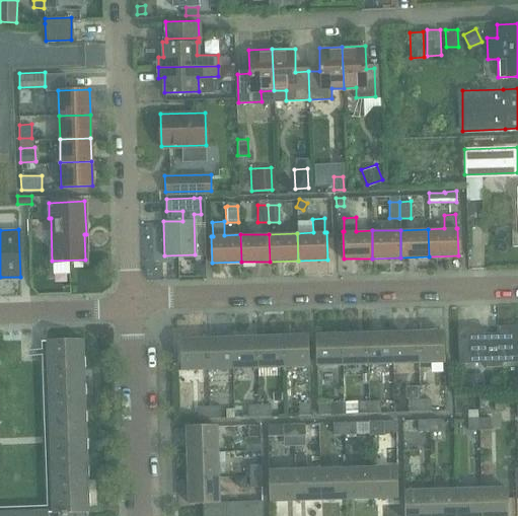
[(204,275),(204,265),(194,265),(195,275),(204,275)]
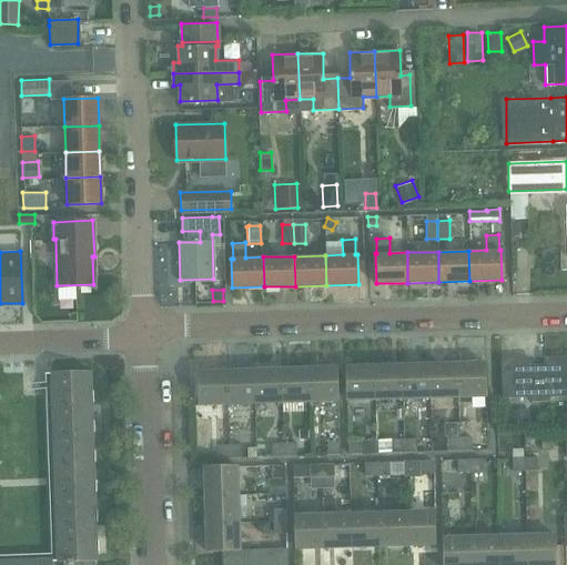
[(566,356),(545,357),(546,364),(533,365),(532,360),(502,360),(503,396),(520,396),(520,394),(533,393),(534,402),(548,401),(548,393),(566,392),(566,356)]
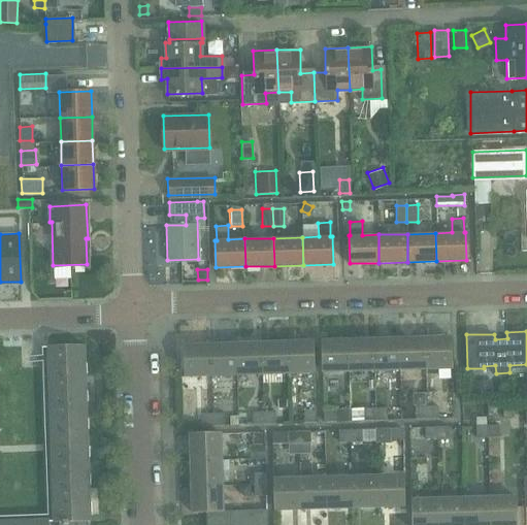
[(423,337),(424,368),(451,367),(450,336),(423,337)]
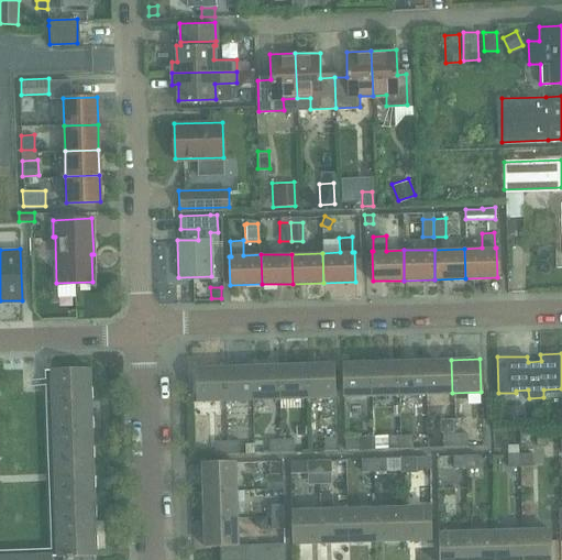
[(425,361),(426,394),(452,393),(451,360),(425,361)]
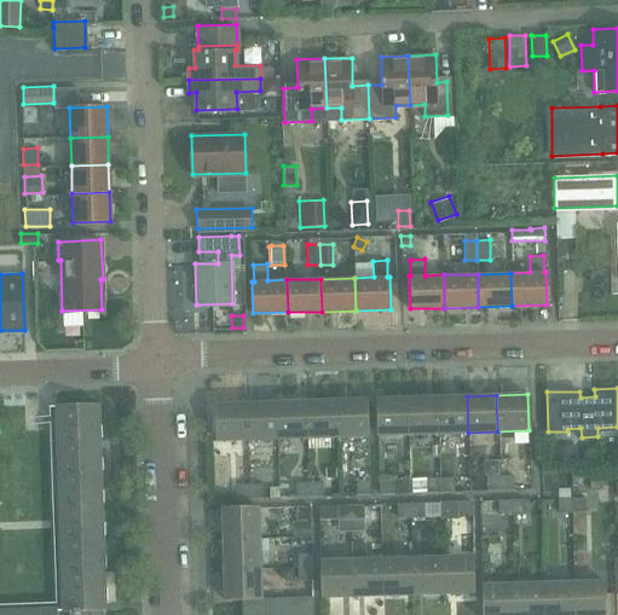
[(437,398),(438,434),(468,433),(467,396),(437,398)]
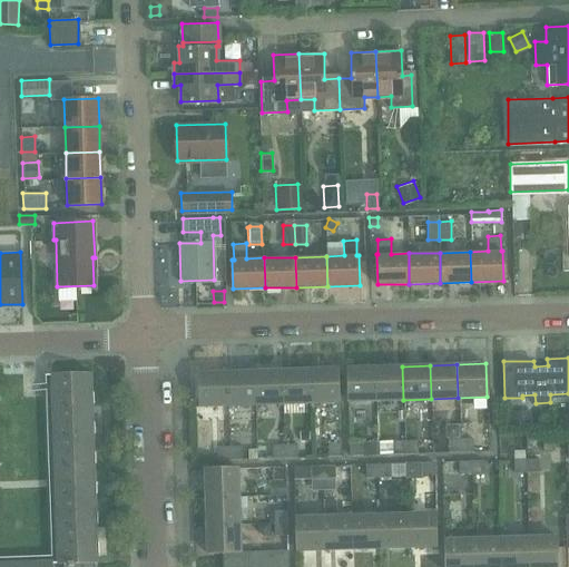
[(347,401),(375,401),(375,367),(346,368),(347,401)]
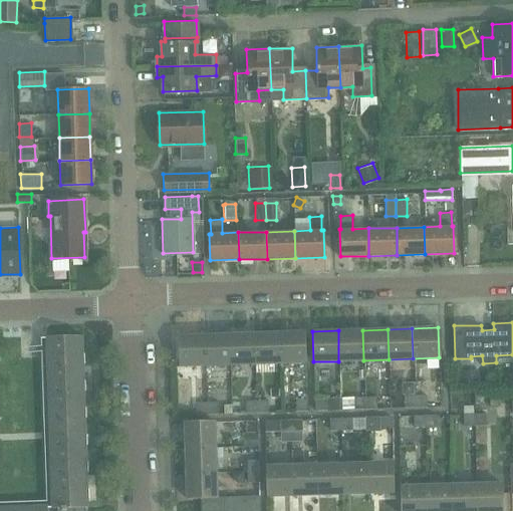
[(338,330),(338,361),(363,360),(362,330),(338,330)]
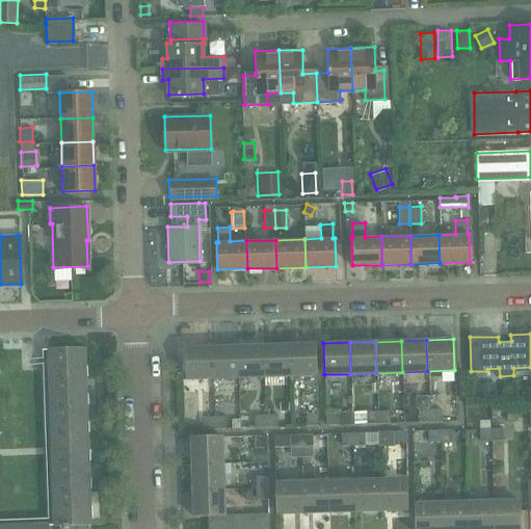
[(262,345),(263,376),(289,375),(288,344),(262,345)]
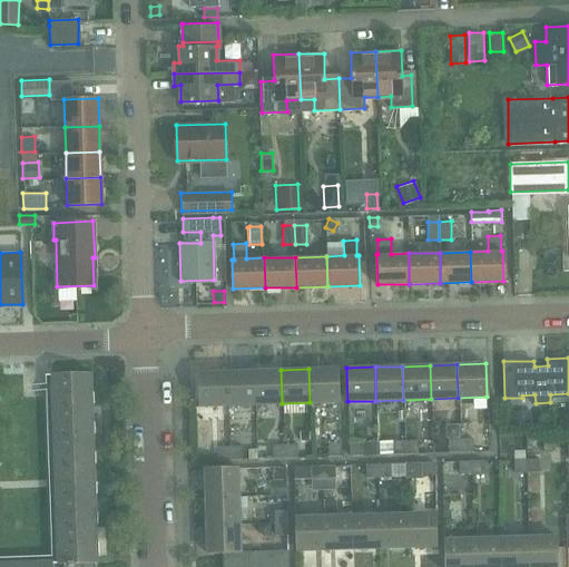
[(308,369),(310,402),(339,401),(337,369),(308,369)]
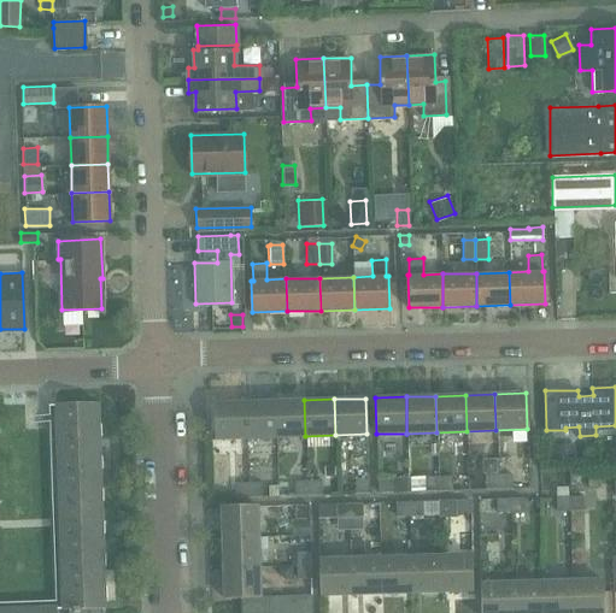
[(275,401),(276,437),(305,436),(304,400),(275,401)]
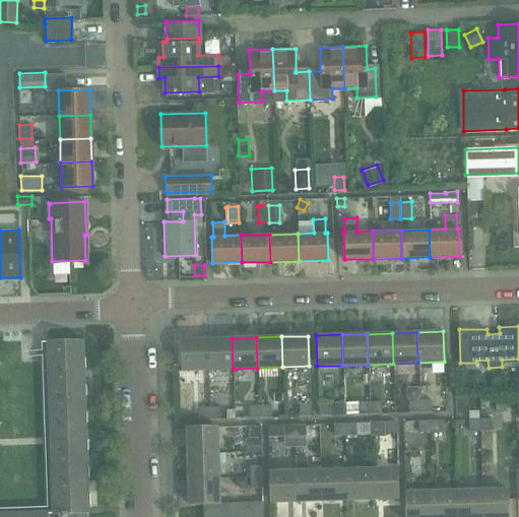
[(206,339),(207,370),(233,369),(232,338),(206,339)]
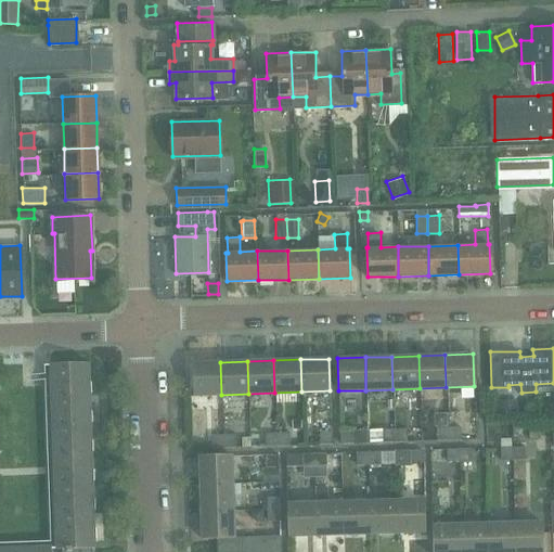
[(193,396),(221,395),(220,362),(192,363),(193,396)]
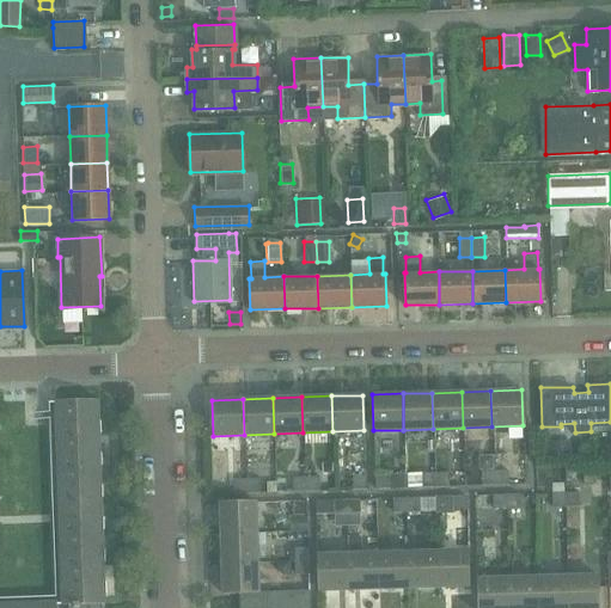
[(54,401),(61,603),(67,603),(67,607),(99,607),(101,602),(103,602),(97,400),(54,401)]
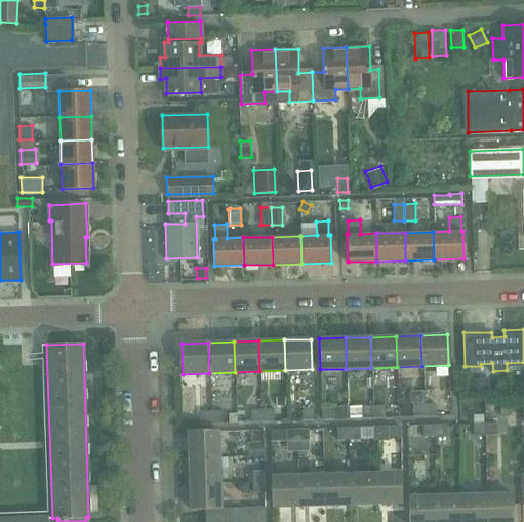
[(486,376),(467,377),(468,391),(487,390),(486,376)]
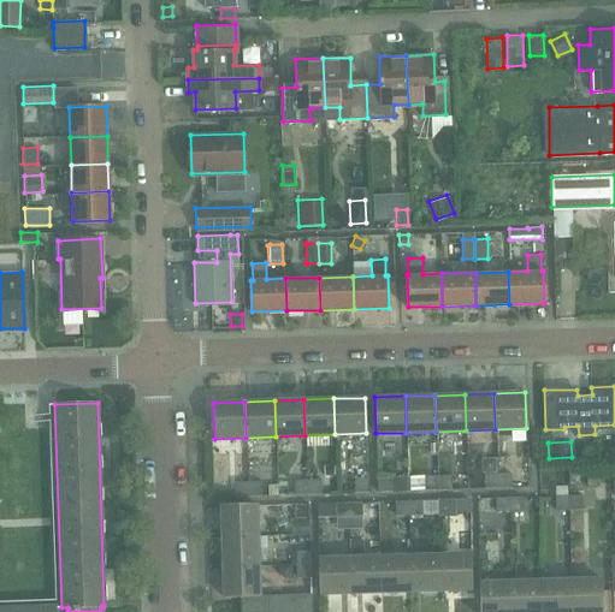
[(488,456),(482,463),(482,471),(496,470),(496,456),(488,456)]
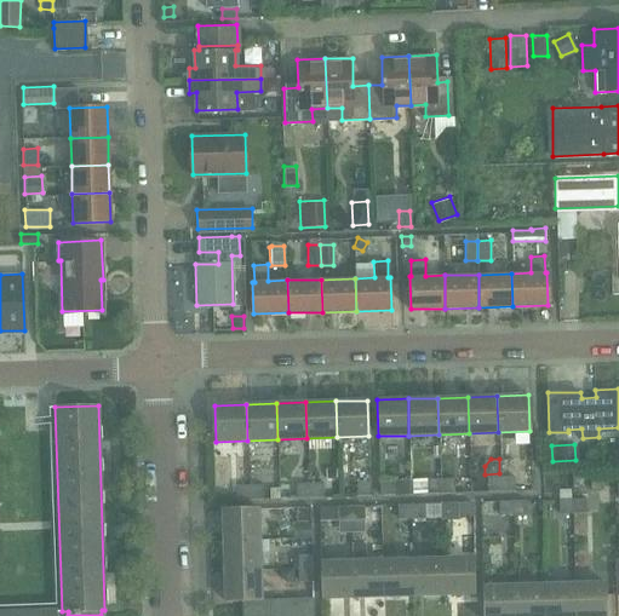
[(336,467),(326,467),(326,477),(336,477),(336,467)]
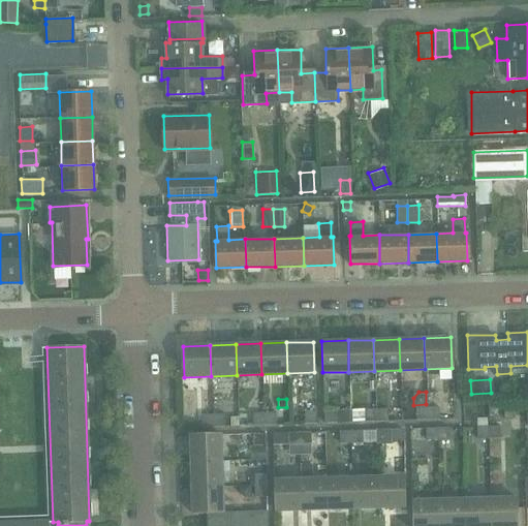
[(427,406),(427,418),(439,418),(439,405),(427,406)]
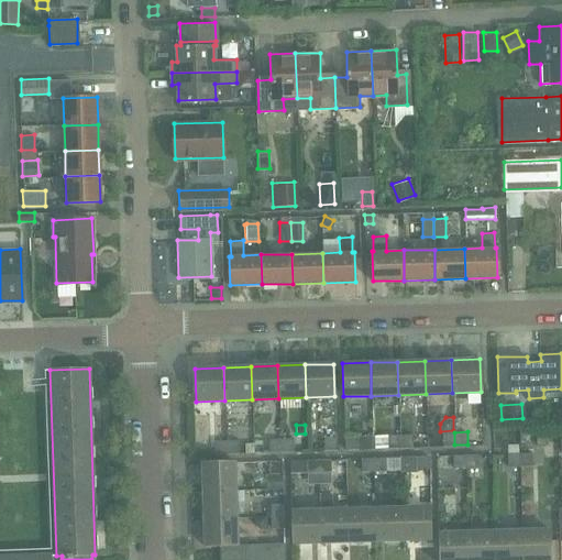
[(442,445),(454,445),(454,432),(442,432),(442,445)]
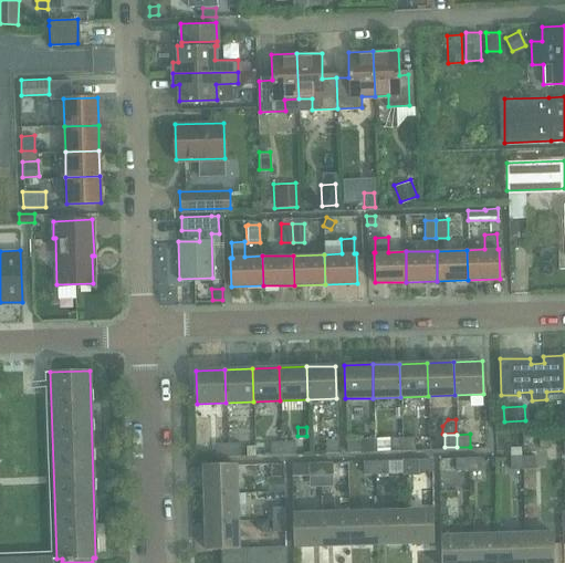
[(347,450),(375,450),(375,436),(346,436),(347,450)]
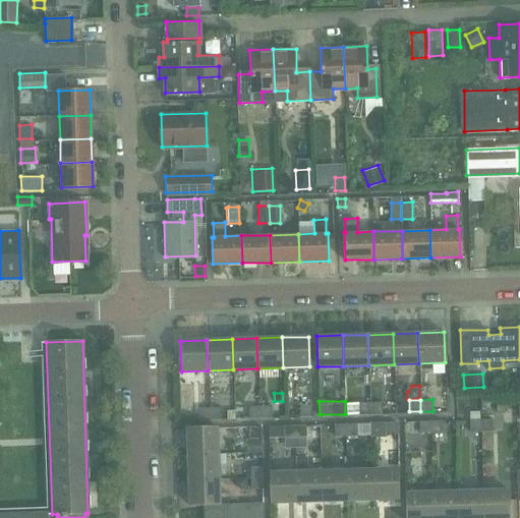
[(347,414),(370,413),(369,401),(346,401),(347,414)]
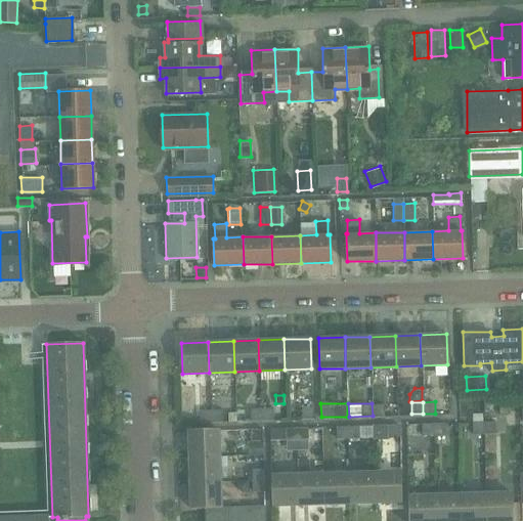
[(372,403),(373,416),(384,416),(384,403),(372,403)]
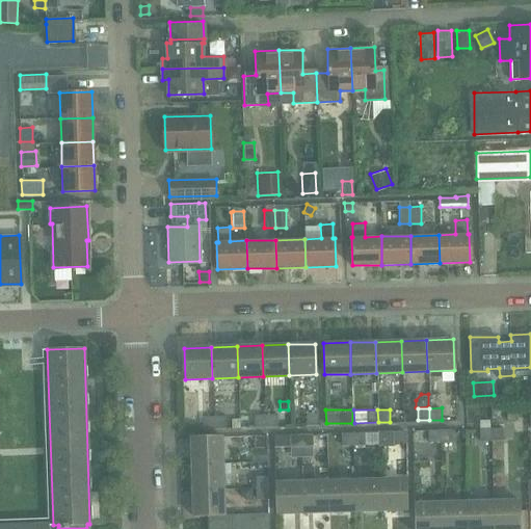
[(318,424),(318,411),(307,412),(307,424),(318,424)]
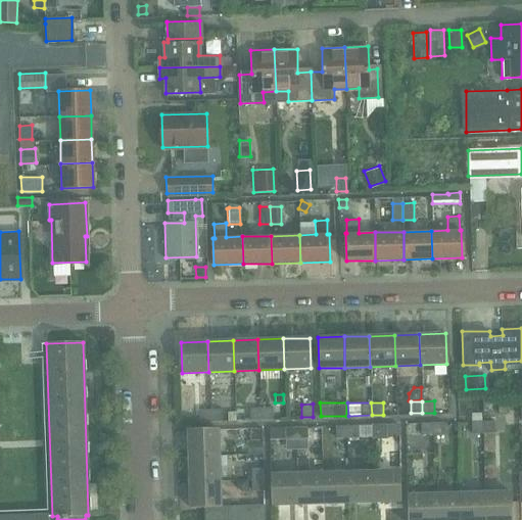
[(250,418),(261,418),(261,407),(250,407),(250,418)]
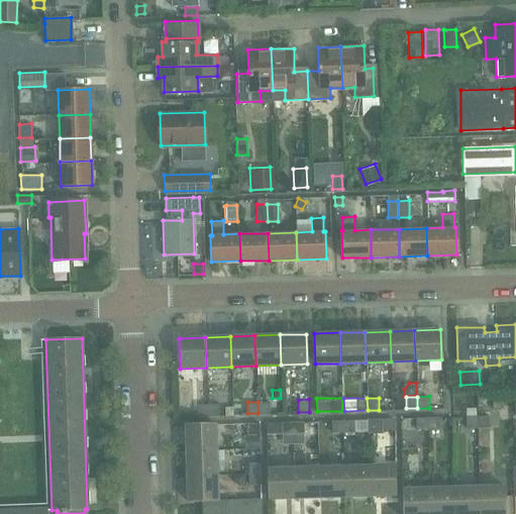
[(258,402),(258,413),(271,413),(270,402),(258,402)]
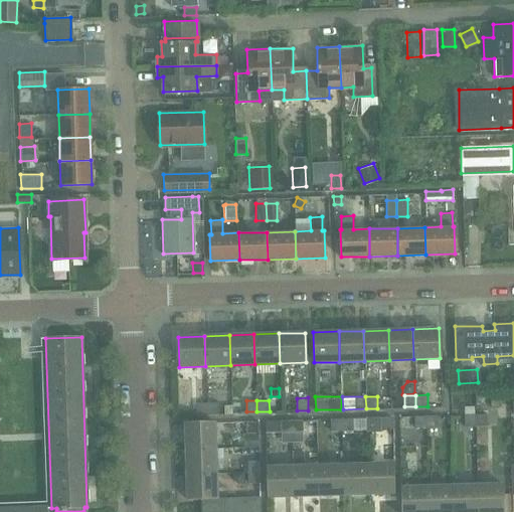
[(195,414),(206,413),(206,402),(195,402),(195,414)]
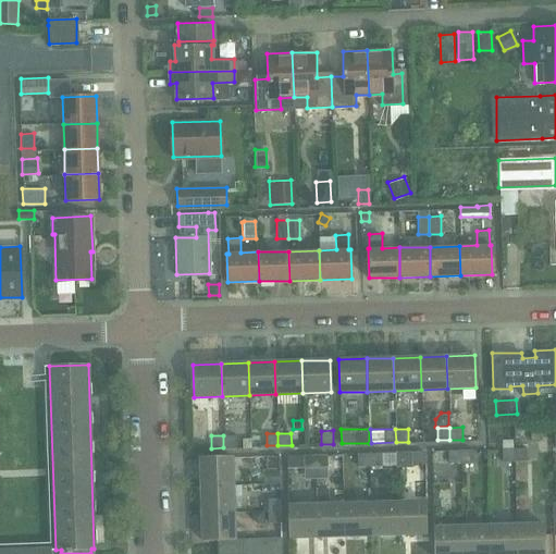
[(223,435),(223,447),(235,447),(235,435),(223,435)]
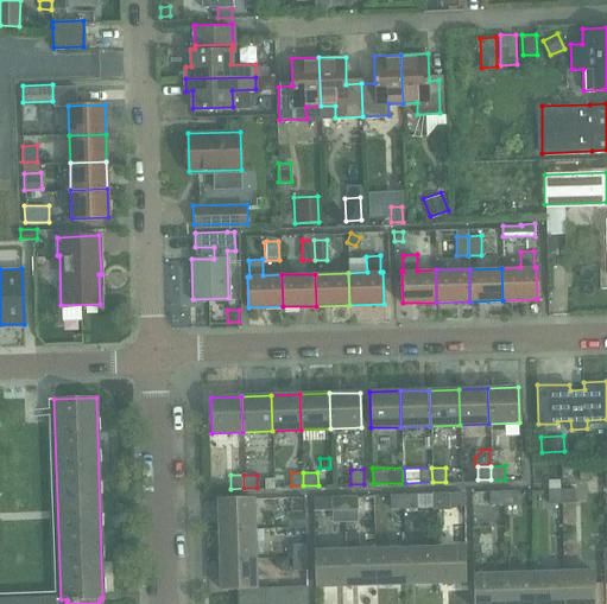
[(549,502),(561,502),(560,488),(560,477),(549,478),(549,502)]
